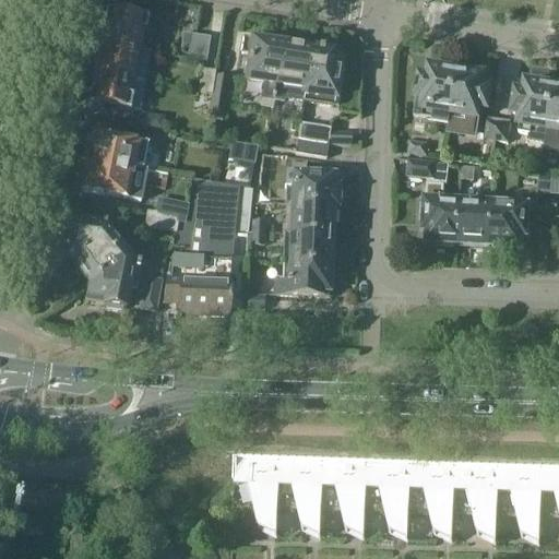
[(107,12),(102,43),(142,50),(149,20),(107,12)]
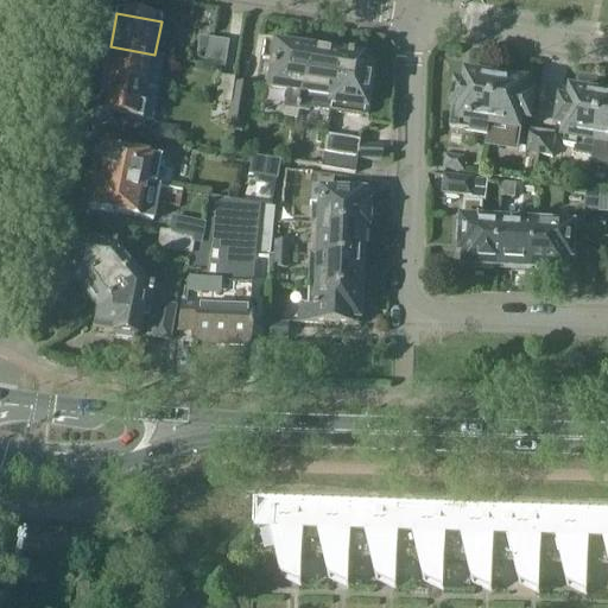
[(228,43),(209,39),(206,65),(225,68),(228,43)]
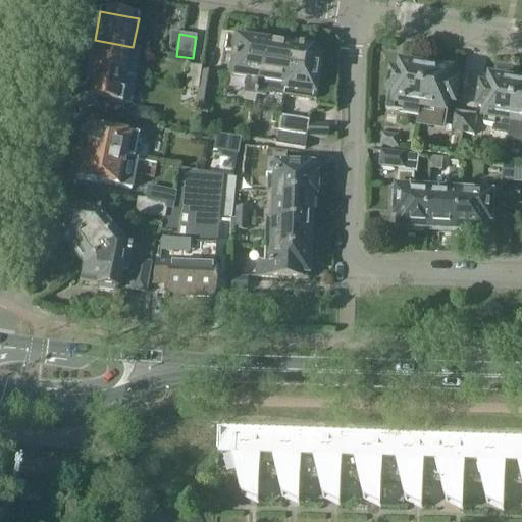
[(246,80),(244,94),(242,103),(254,105),(258,81),(255,81),(259,61),(263,62),(266,43),(228,37),(225,51),(232,52),(228,76),(246,80)]
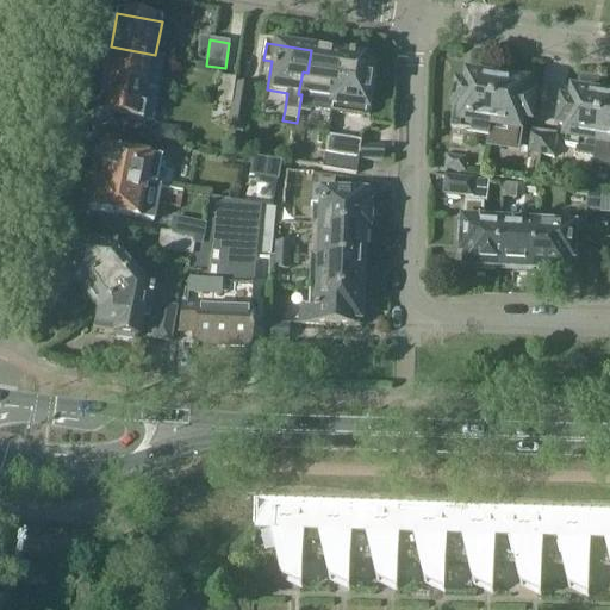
[(104,80),(149,88),(159,91),(165,57),(155,55),(111,47),(104,80)]
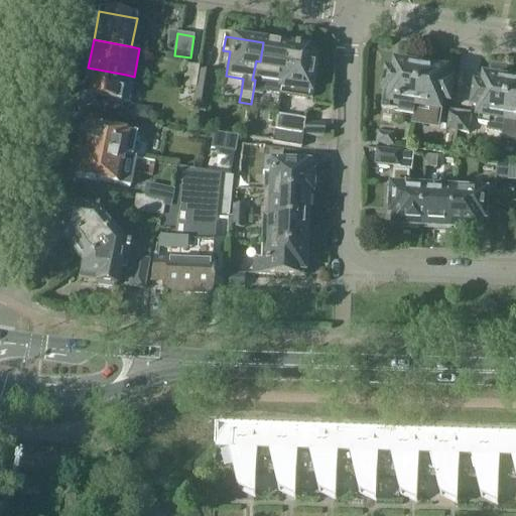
[(277,122),(281,95),(288,46),(263,42),(260,61),(256,60),(252,80),(255,80),(251,104),(248,118),(277,122)]
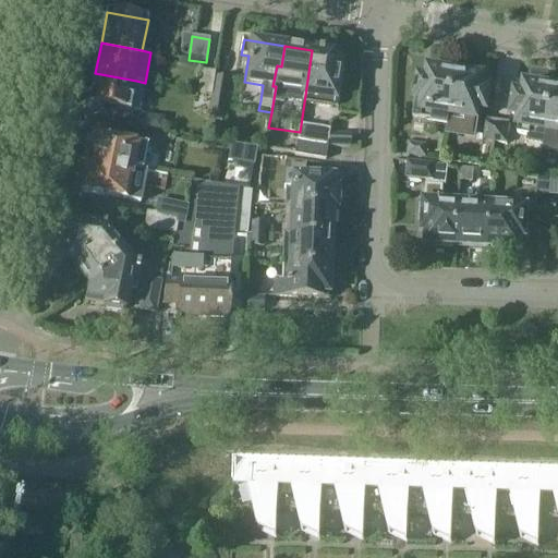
[(324,51),(312,50),(304,102),(334,108),(339,74),(336,73),(337,65),(331,56),(323,55),(324,51)]
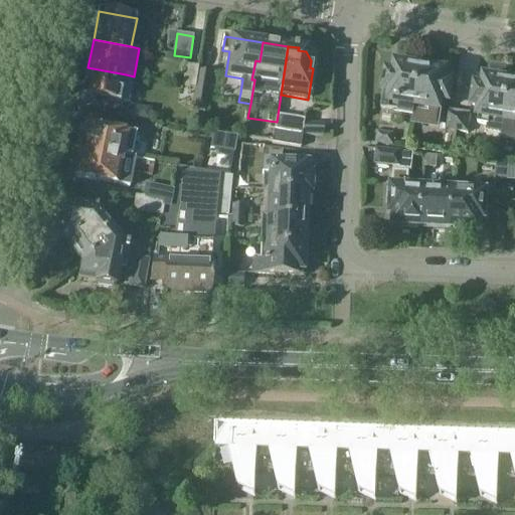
[(399,114),(414,116),(414,113),(421,64),(409,62),(407,64),(395,62),(393,72),(387,71),(384,93),(381,109),(399,111),(399,114)]
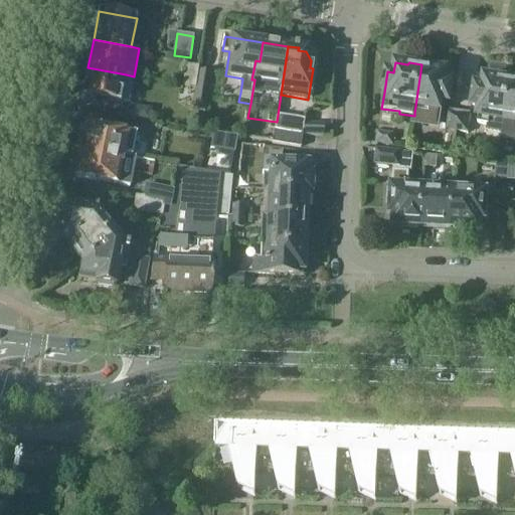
[(434,65),(421,64),(414,113),(439,117),(440,111),(441,111),(442,101),(449,102),(452,81),(446,80),(447,71),(435,69),(434,65)]
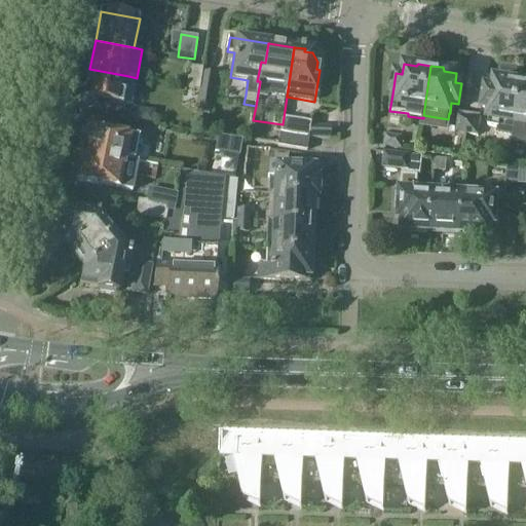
[(199,90),(202,72),(202,69),(190,67),(187,87),(199,90)]
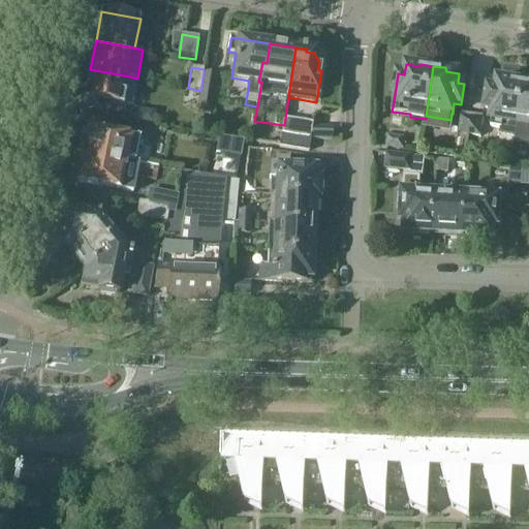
[(123,106),(129,76),(90,69),(85,99),(123,106)]
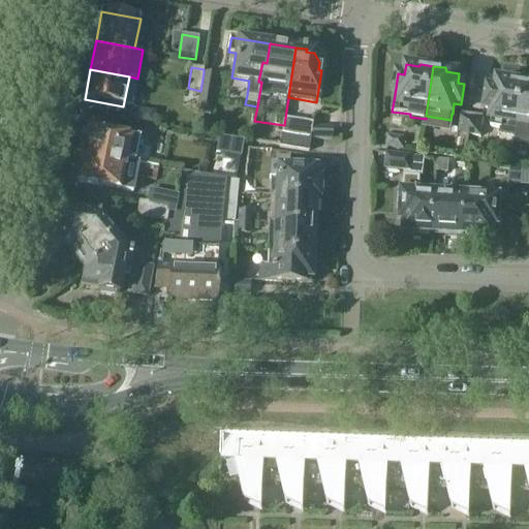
[(214,99),(218,74),(204,72),(200,91),(197,107),(218,112),(219,100),(214,99)]
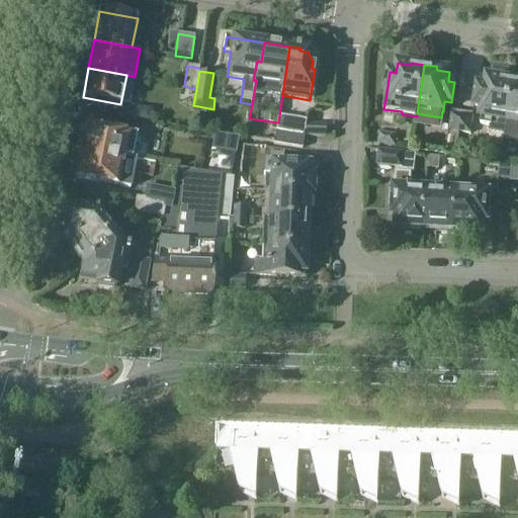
[(482,124),(506,128),(514,79),(502,76),(499,79),(488,77),(486,87),(479,86),(476,106),(483,107),(481,117),(483,118),(482,124)]
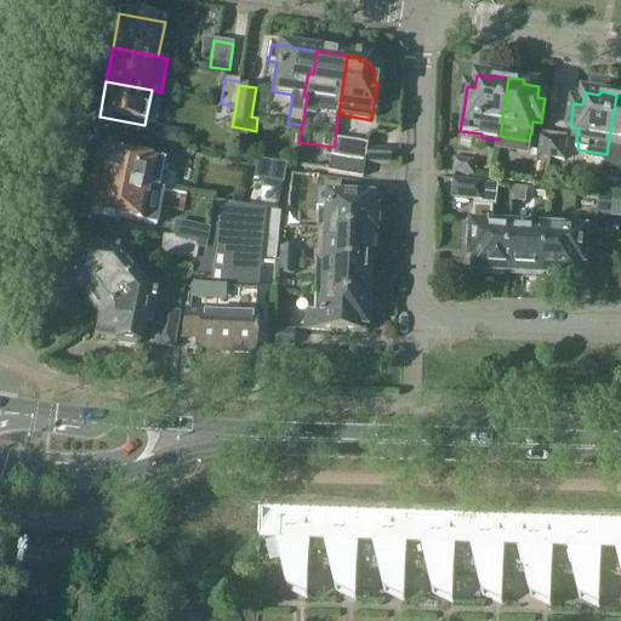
[(620,95),(616,95),(607,154),(620,155),(620,95)]
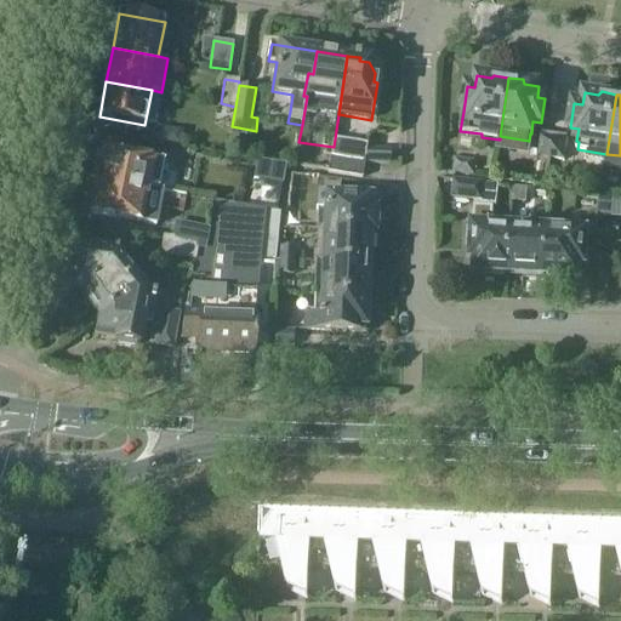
[(169,136),(167,144),(180,147),(182,135),(174,132),(169,136)]
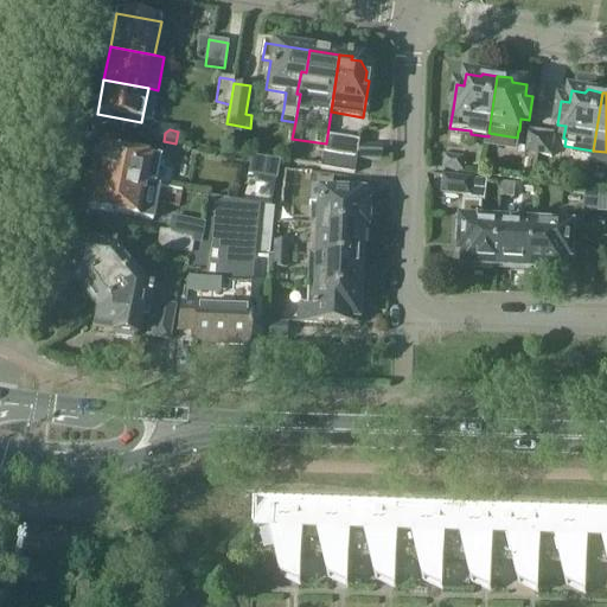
[(525,153),(538,155),(542,131),(530,129),(530,133),(529,133),(525,153)]
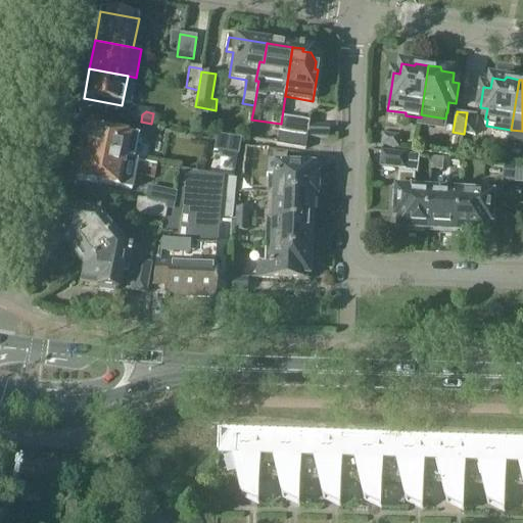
[(467,112),(464,134),(475,136),(478,117),(476,117),(477,114),(467,112)]
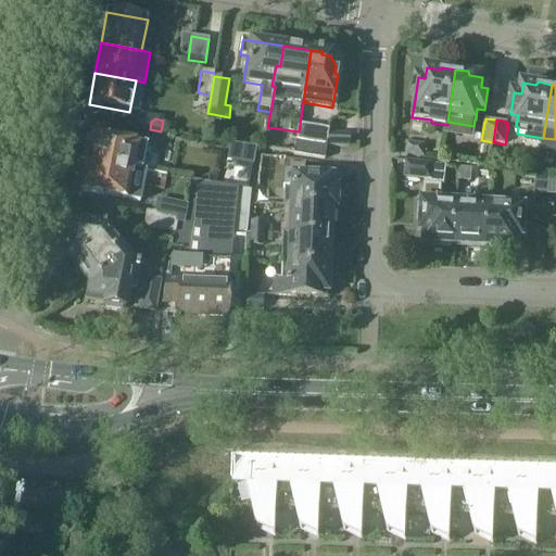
[(88,156),(88,159),(141,169),(144,147),(119,141),(122,136),(109,133),(108,139),(92,136),(91,140),(88,139),(84,155),(88,156)]
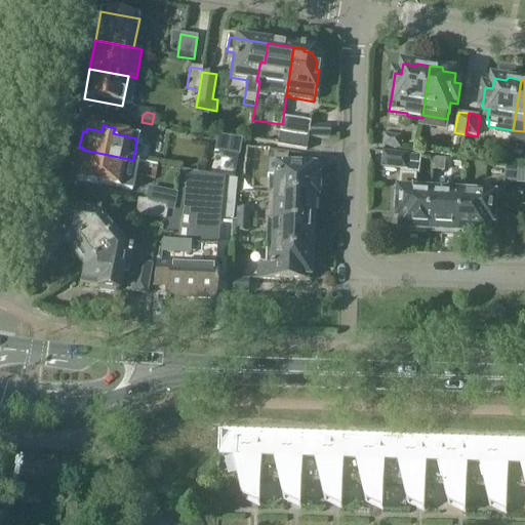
[(330,127),(310,127),(309,138),(329,139),(330,127)]
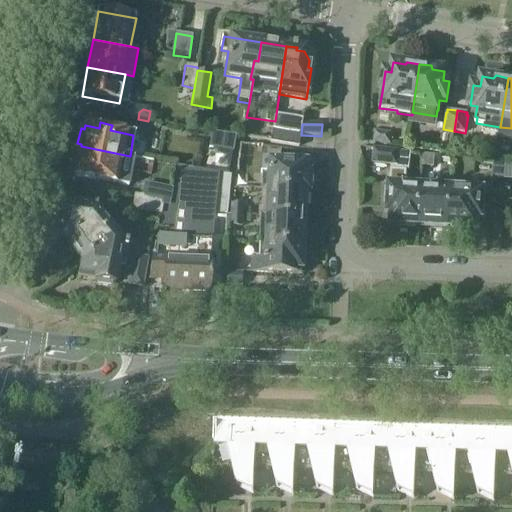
[(272,130),(271,142),(300,147),(301,135),(272,130)]
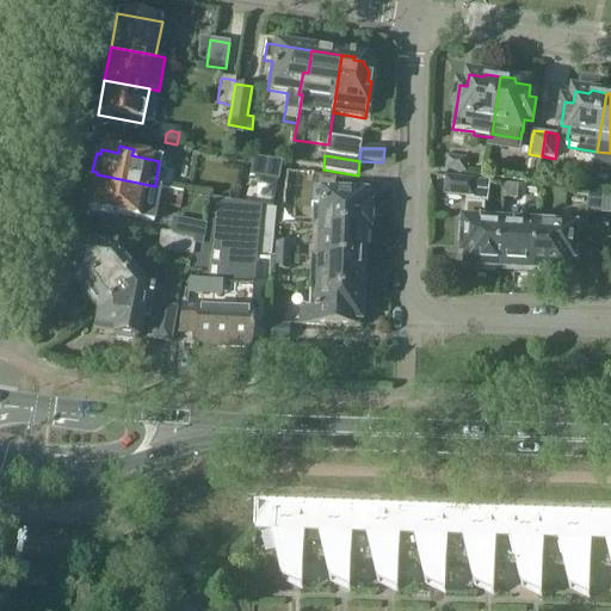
[(468,159),(448,156),(446,171),(448,171),(449,171),(466,173),(468,159)]
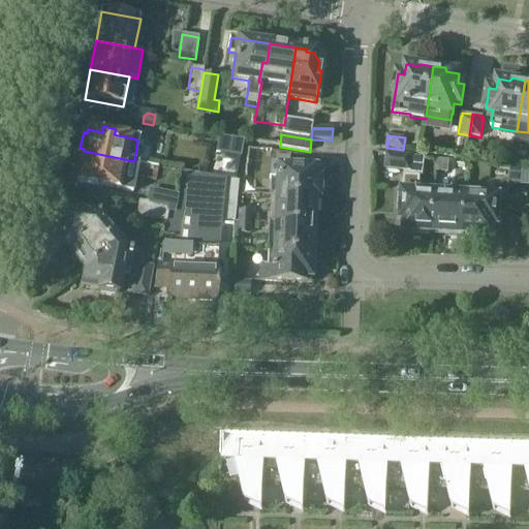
[(243,142),(217,136),(213,153),(240,158),(243,142)]
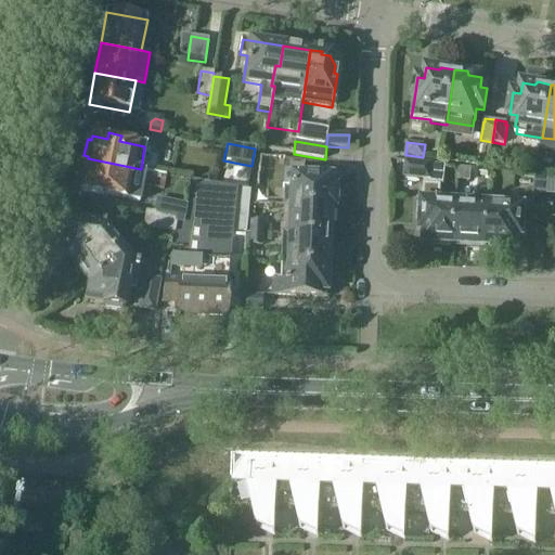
[(285,158),(259,157),(259,169),(284,170),(285,158)]
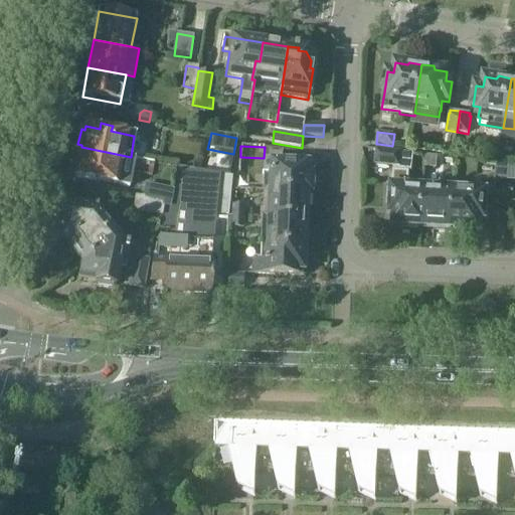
[(131,157),(81,147),(75,177),(126,187),(129,175),(139,178),(143,160),(135,158),(130,157),(131,157)]
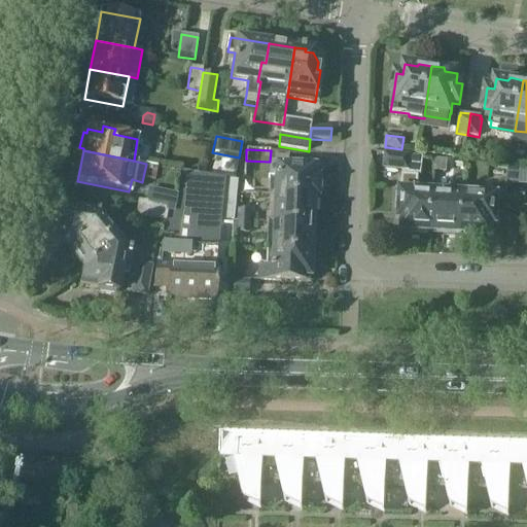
[(386,153),(384,168),(407,170),(408,162),(410,162),(411,156),(386,153)]
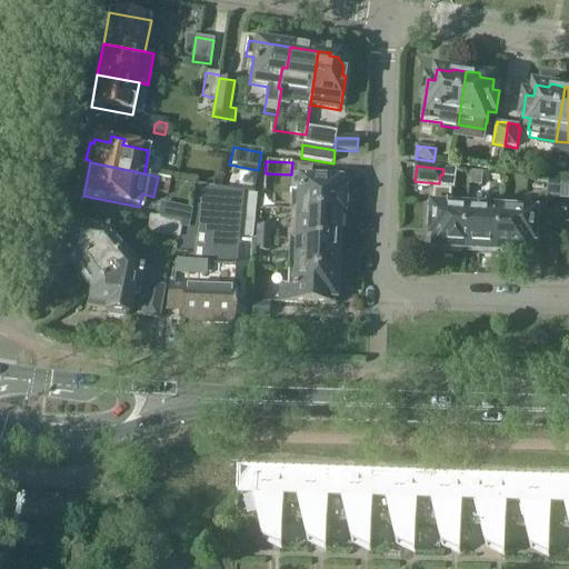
[(482,172),(470,171),(469,186),(482,186),(482,172)]
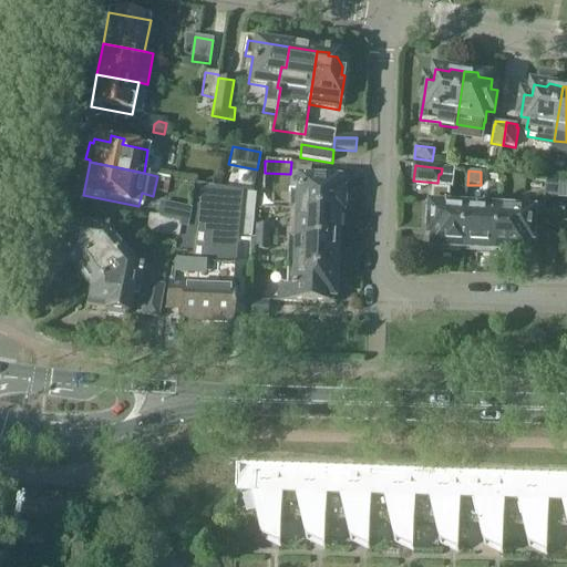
[(559,198),(560,175),(546,174),(545,197),(559,198)]
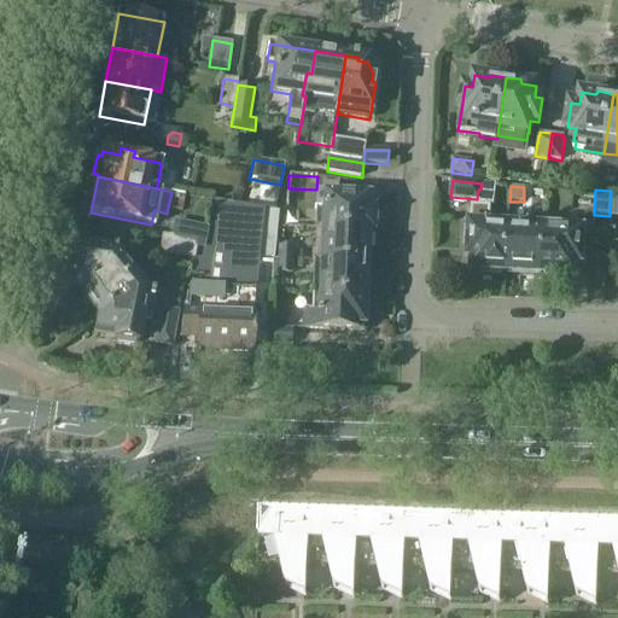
[(320,211),(320,228),(372,232),(373,228),(377,228),(377,214),(373,214),(373,210),(368,210),(368,197),(350,197),(350,194),(340,194),(339,197),(310,196),(310,205),(315,207),(315,211),(320,211)]
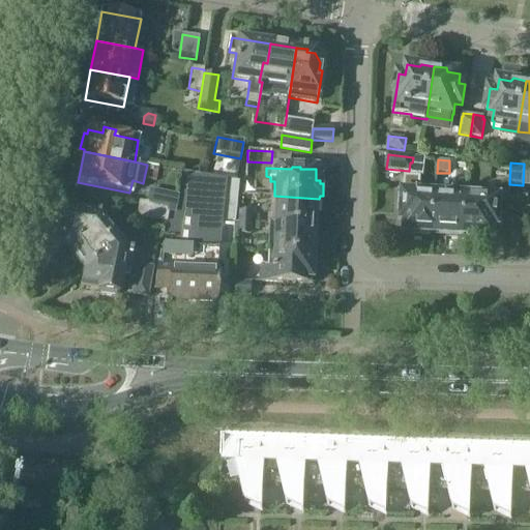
[(167,222),(163,221),(153,276),(154,289),(168,290),(168,297),(200,299),(200,302),(212,303),(212,300),(216,300),(222,218),(232,219),(235,180),(183,172),(177,195),(174,211),(170,211),(167,222)]
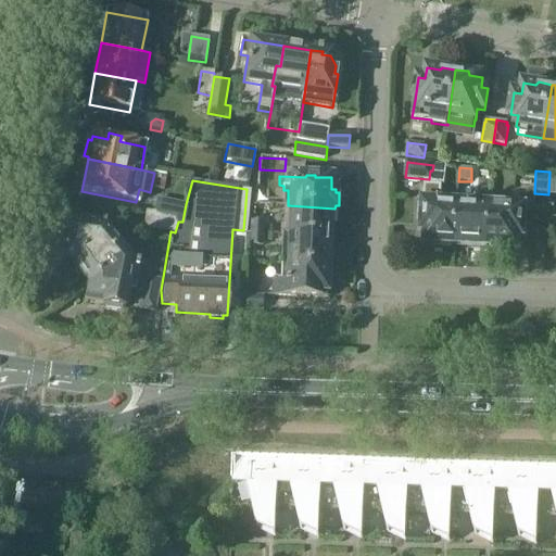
[(456,244),(458,199),(440,198),(441,186),(425,185),(424,201),(421,231),(426,231),(425,242),(440,243),(442,247),(451,247),(453,244),(456,244)]
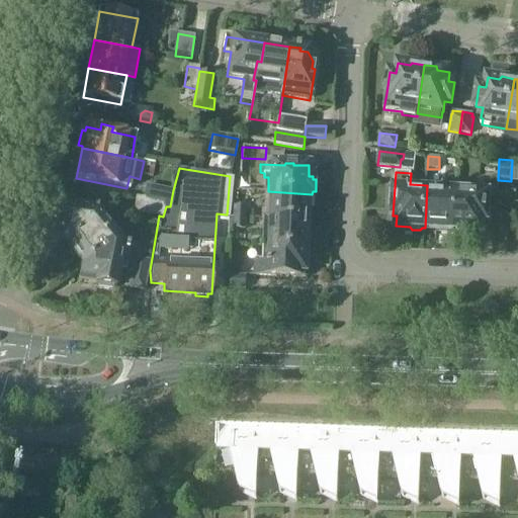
[(146,184),(144,198),(167,201),(166,206),(170,206),(173,190),(146,184)]
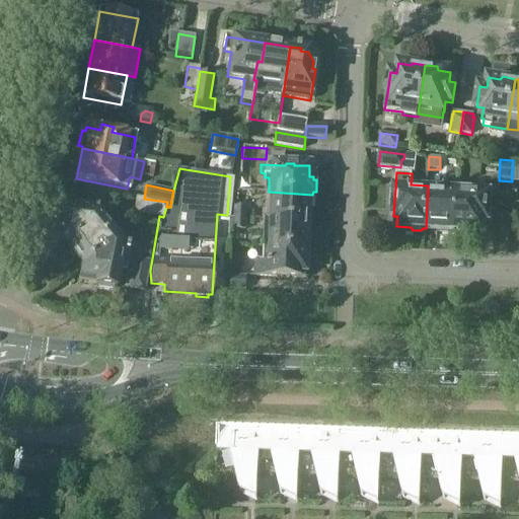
[(426,228),(456,230),(458,188),(428,186),(426,228)]
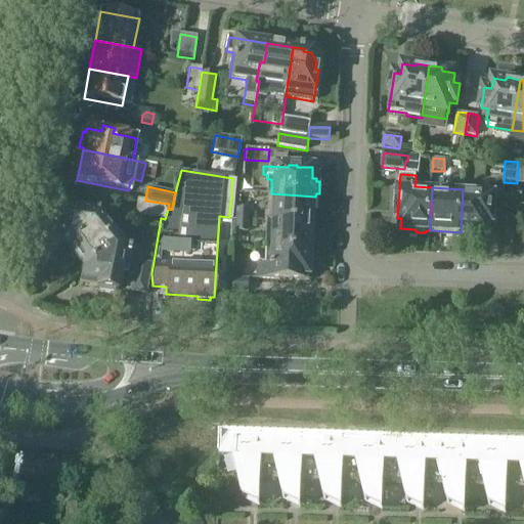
[(482,191),(463,189),(461,232),(462,232),(464,235),(472,235),(474,233),(488,234),(488,223),(493,224),(495,195),(482,194),(482,191)]
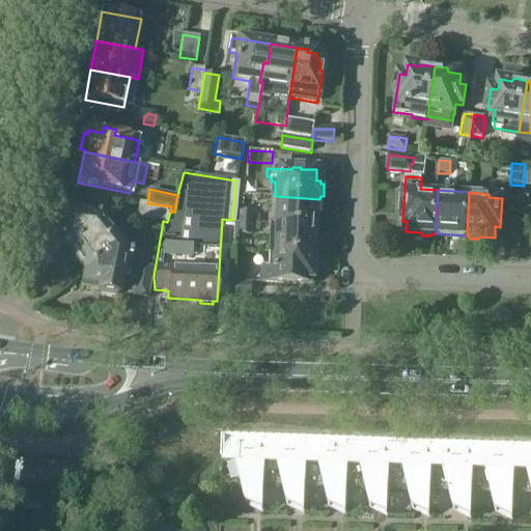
[(275,196),(274,224),(318,227),(319,199),(275,196)]
